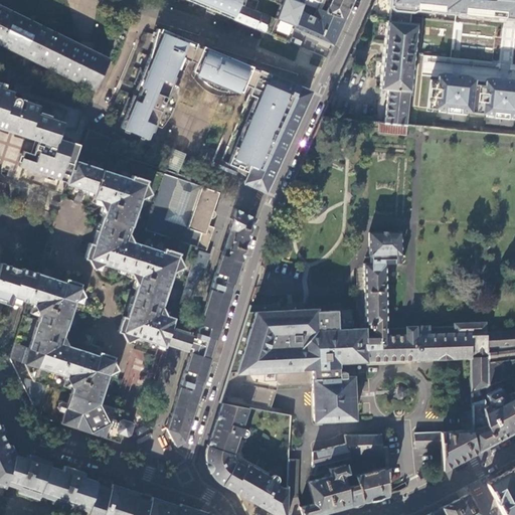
[(239,5),(241,6),(243,0),(188,0),(207,8),(209,4),(217,7),(216,11),(230,17),(233,19),(235,14),(239,5)]
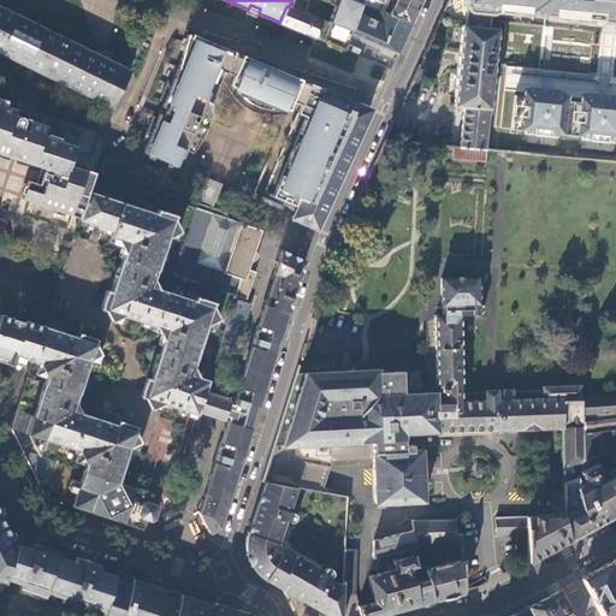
[(342,49),(349,33),(359,9),(361,0),(302,0),(308,3),(304,13),(323,21),(317,37),(342,49)]
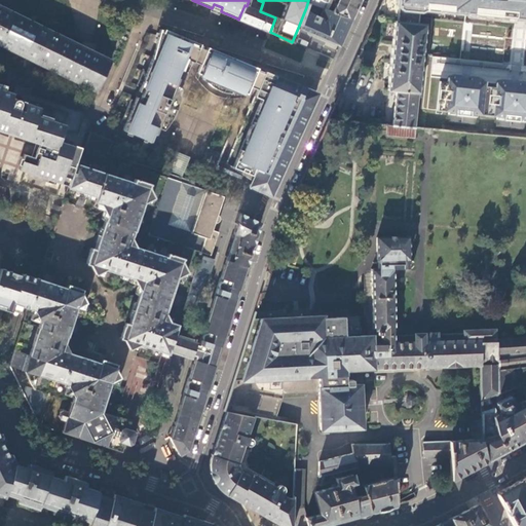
[(360,1),(360,0),(336,0),(332,11),(351,19),(360,1)]
